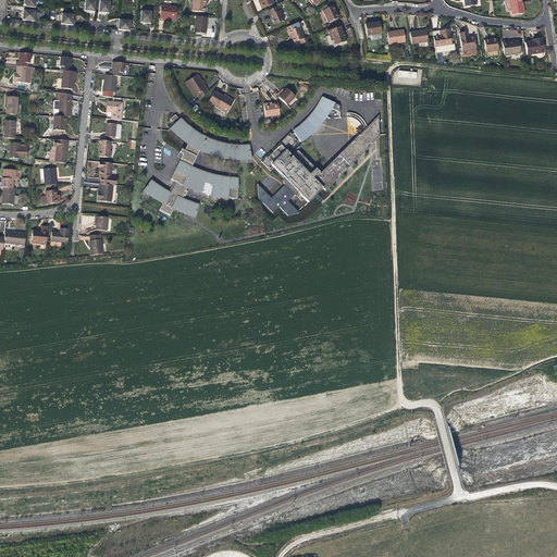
[(90,11),(95,11),(96,1),(86,0),(85,11),(90,11)]
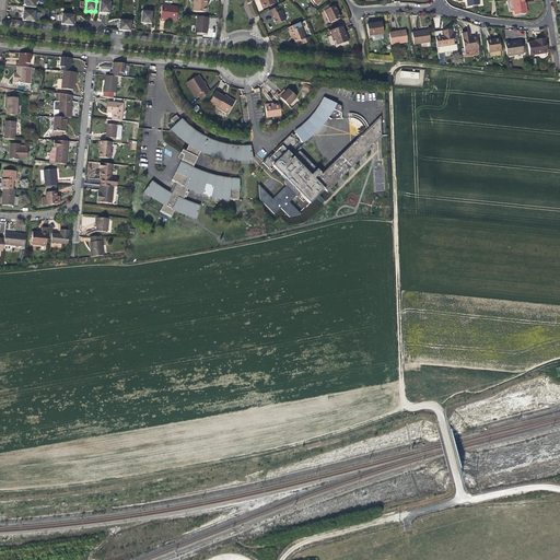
[(206,4),(207,4),(207,0),(194,0),(193,11),(205,12),(205,9),(206,4)]
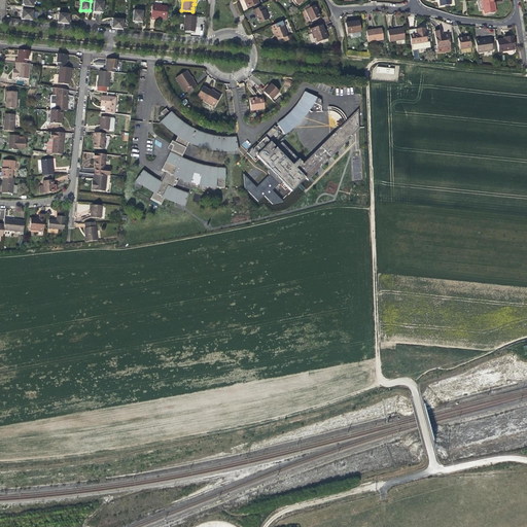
[(244,0),(247,8),(252,6),(251,6),(255,4),(255,5),(259,3),(257,0),(244,0)]
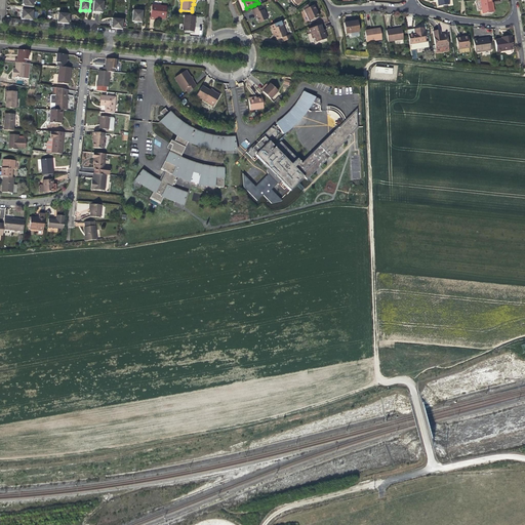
[(490,0),(477,0),(475,0),(477,12),(480,11),(481,15),(493,13),(490,0)]
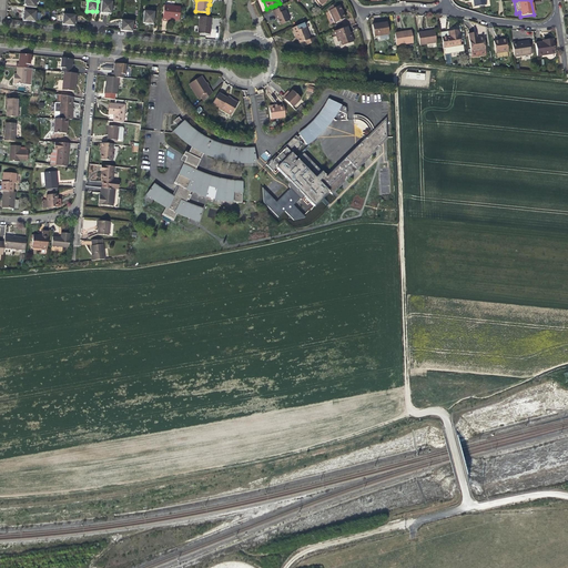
[(104,12),(111,13),(112,3),(102,2),(101,12),(104,12)]
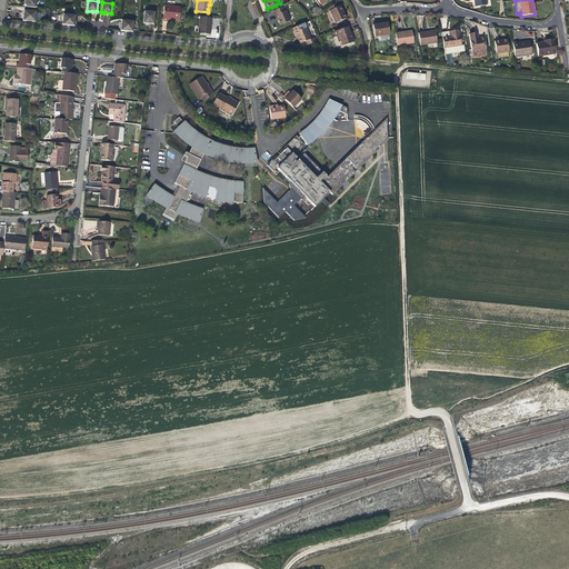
[(166,20),(168,21),(168,19),(180,20),(182,6),(166,3),(163,20),(166,20)]
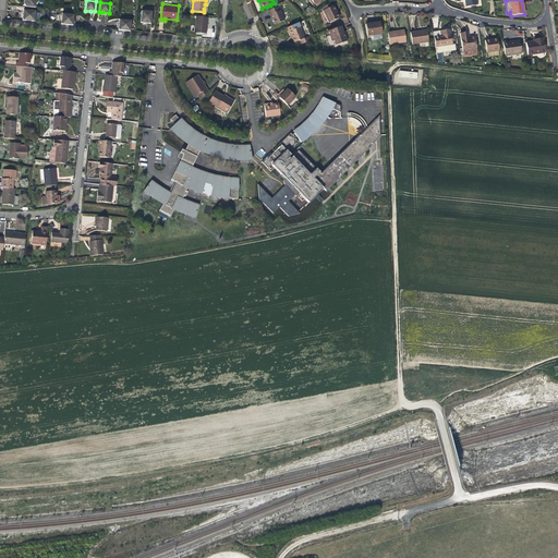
[(332,5),(331,7),(323,11),(328,23),(339,19),(332,5)]
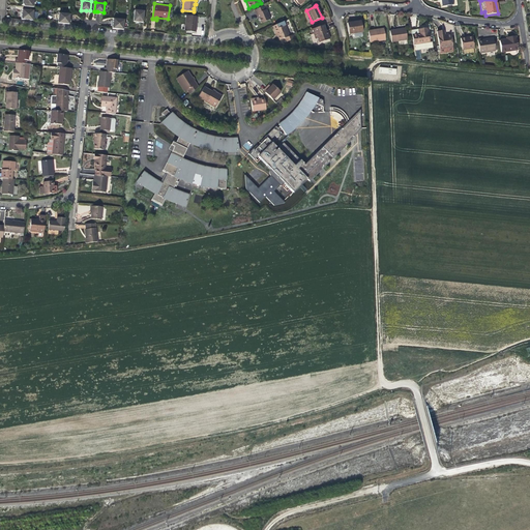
[(263,6),(254,10),(256,15),(257,13),(261,23),(270,19),(266,9),(265,9),(263,6)]
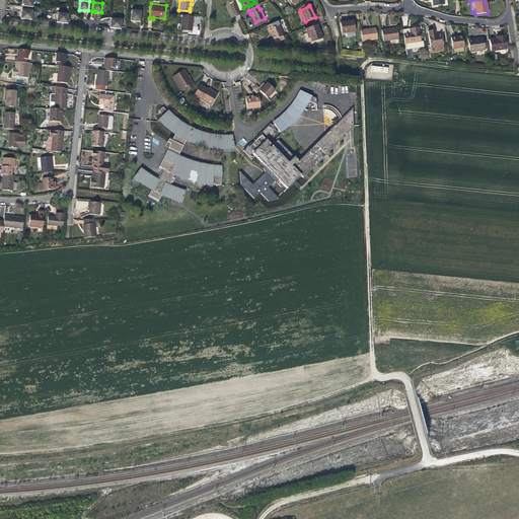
[(20,18),(31,19),(32,10),(21,9),(21,14),(20,18)]
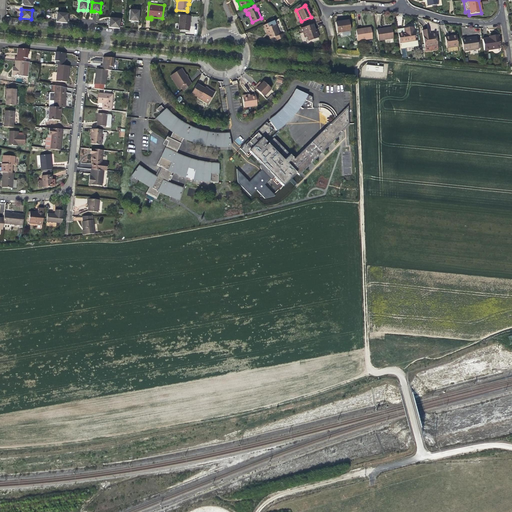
[(132,9),(131,20),(134,21),(139,21),(140,10),(132,9)]
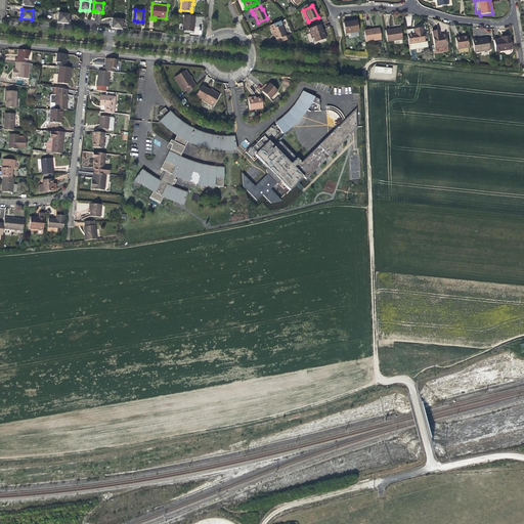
[(70,20),(70,13),(59,12),(58,22),(69,24),(70,20)]
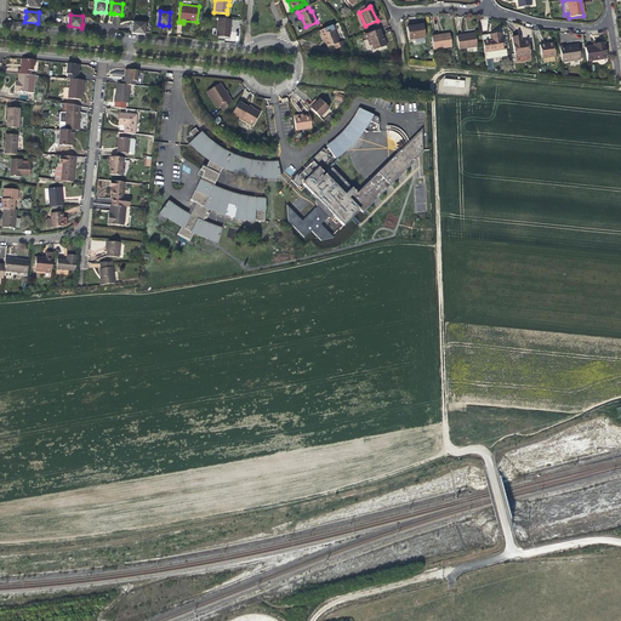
[(231,20),(218,18),(217,38),(228,38),(229,32),(231,20)]
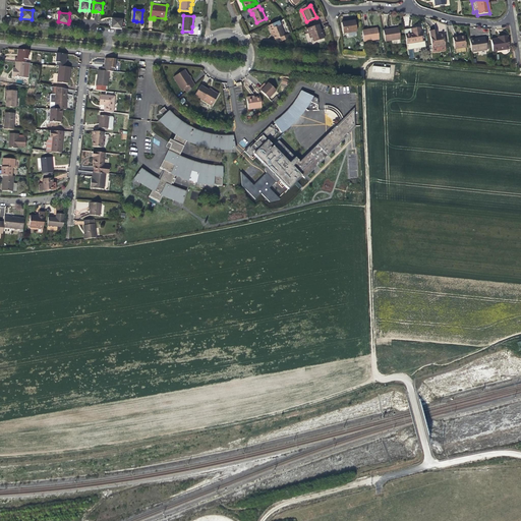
[(119,29),(120,19),(112,18),(112,20),(111,27),(119,29)]
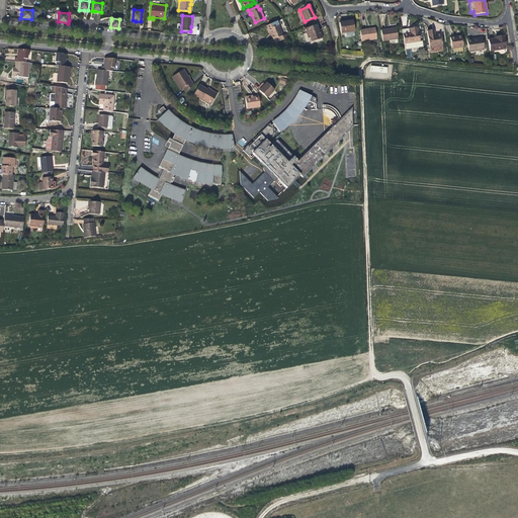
[(343,23),(338,24),(340,33),(354,31),(352,20),(343,22),(343,23)]
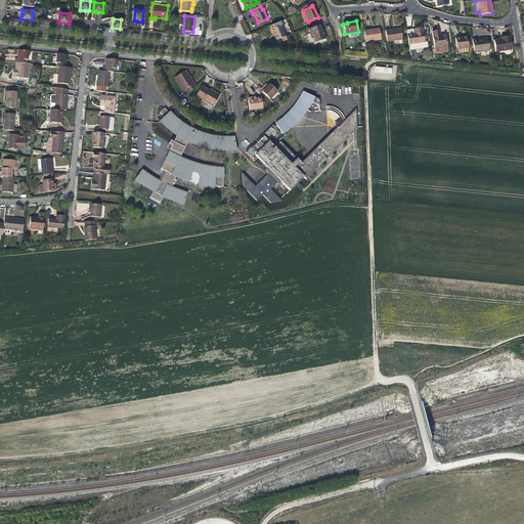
[(269,26),(272,33),(273,33),(274,36),(276,40),(281,38),(282,41),(291,38),(289,35),(287,36),(281,25),(278,26),(276,23),(269,26)]
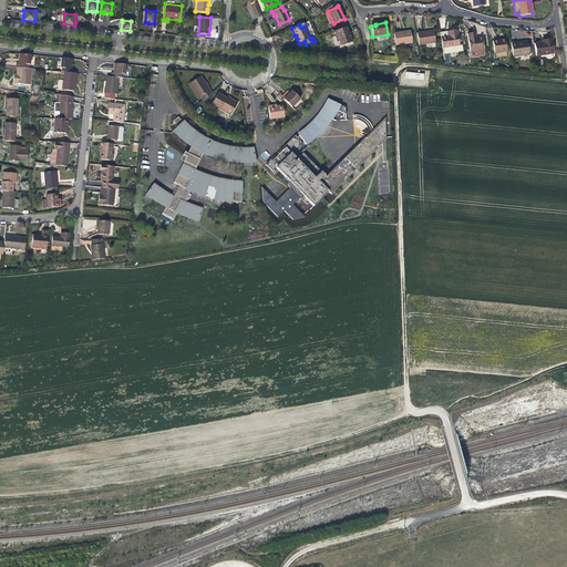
[(334,37),(337,42),(339,42),(340,47),(352,42),(349,33),(348,33),(346,27),(331,32),(333,37),(334,37)]
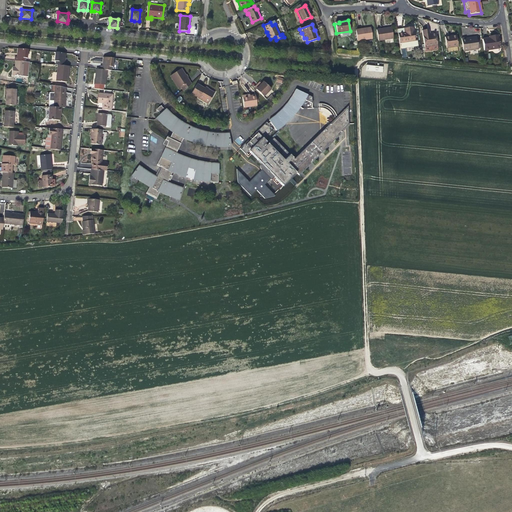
[(355,30),(356,41),(372,38),(370,28),(355,30)]
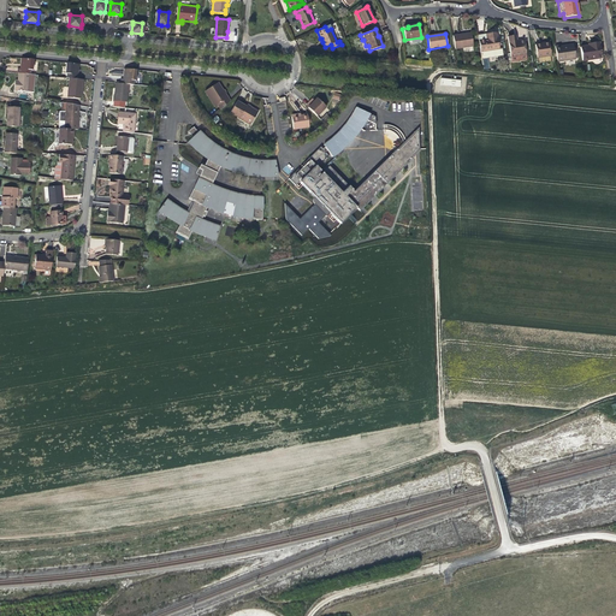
[(452,36),(455,49),(473,47),(471,34),(452,36)]
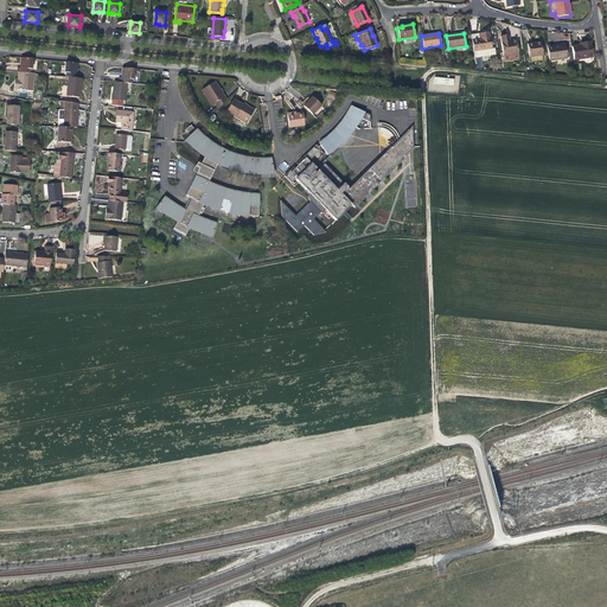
[(479,39),(471,40),(473,52),(492,49),(489,33),(478,34),(479,39)]
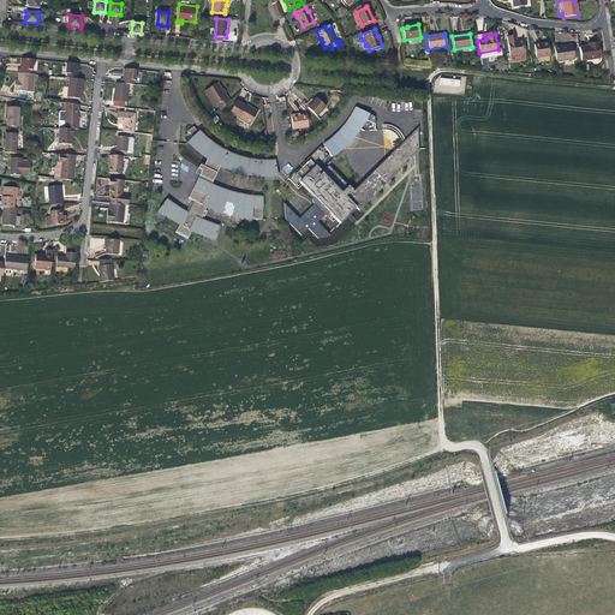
[(507,36),(509,57),(511,61),(526,59),(523,40),(515,41),(514,35),(507,36)]
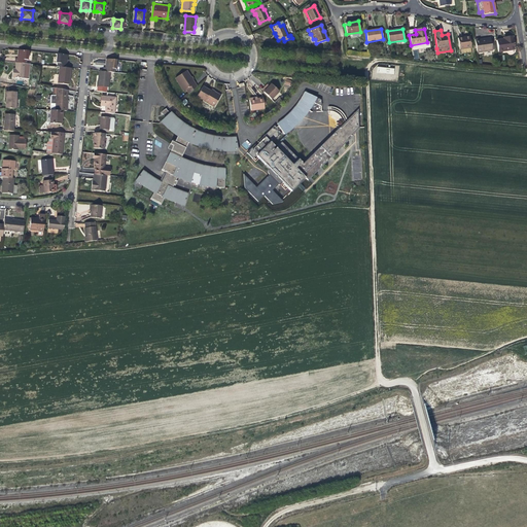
[(513,36),(506,37),(506,39),(504,40),(496,41),(498,53),(515,50),(513,36)]
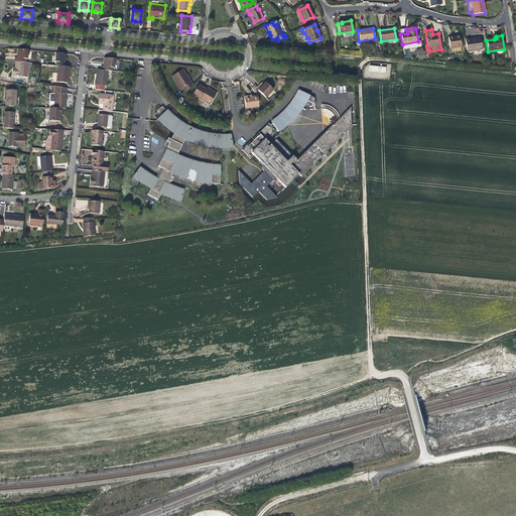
[(456,37),(455,36),(447,37),(449,48),(461,46),(460,37),(456,37)]
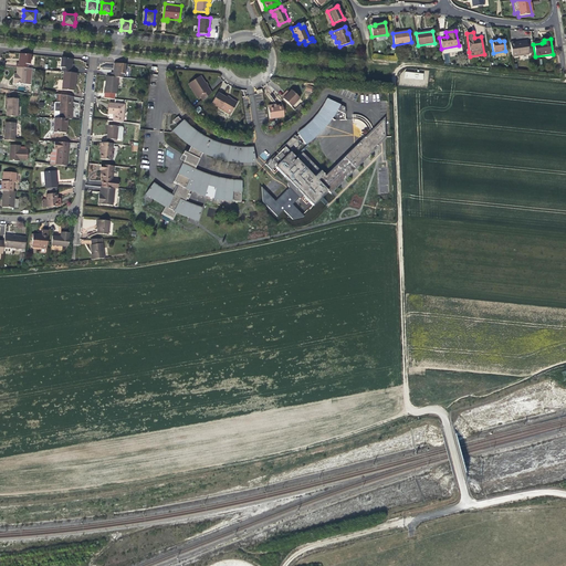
[(528,54),(526,43),(515,44),(514,43),(514,42),(510,43),(512,56),(528,54)]
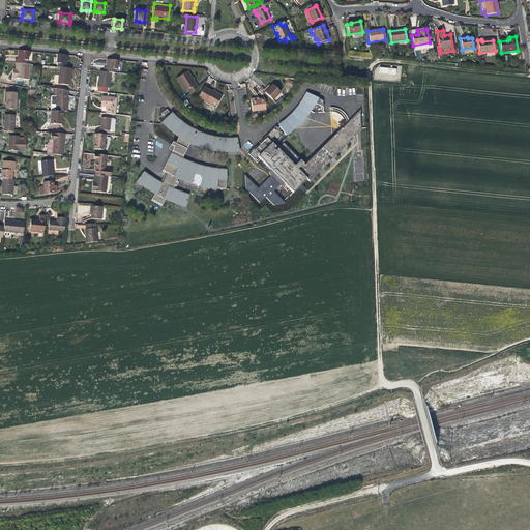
[(18,60),(27,61),(29,61),(30,54),(28,52),(19,51),(19,56),(18,60)]
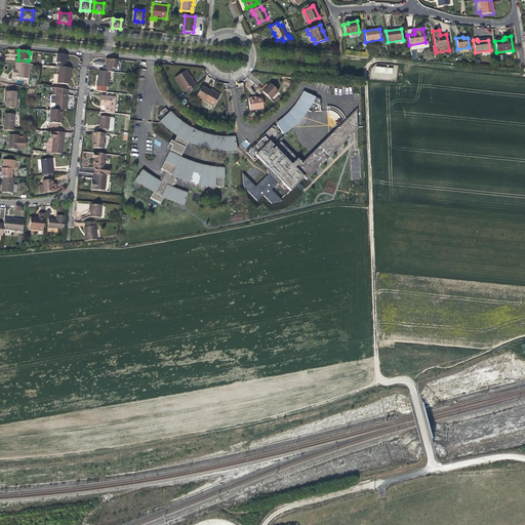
[(56,63),(57,63),(68,64),(68,61),(68,55),(58,54),(57,55),(56,63)]
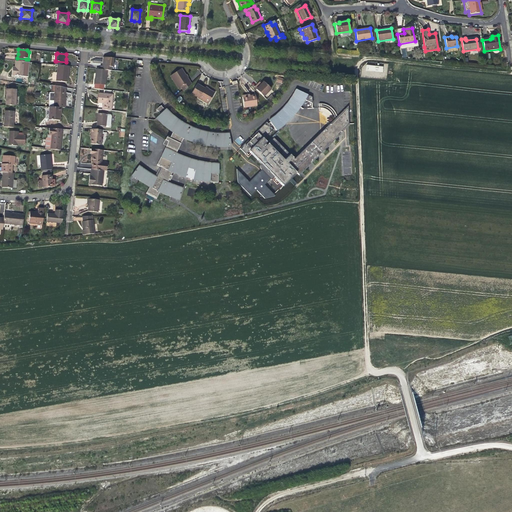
[(102,66),(111,67),(113,67),(113,60),(112,59),(103,58),(102,63),(102,66)]
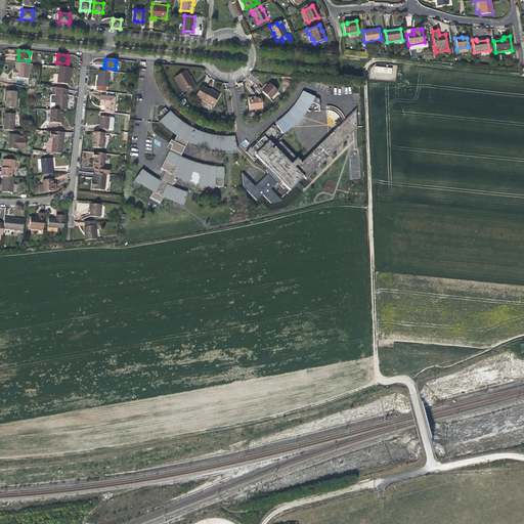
[(27,63),(16,62),(15,69),(15,72),(12,72),(12,77),(29,79),(31,64),(27,63)]
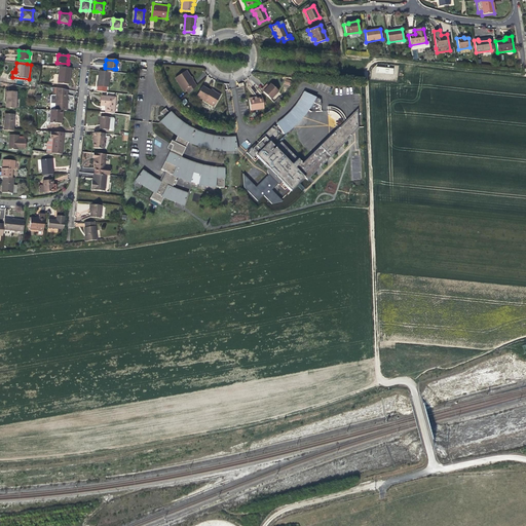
[(69,69),(60,68),(58,84),(68,85),(69,78),(70,78),(70,76),(71,69),(69,69)]
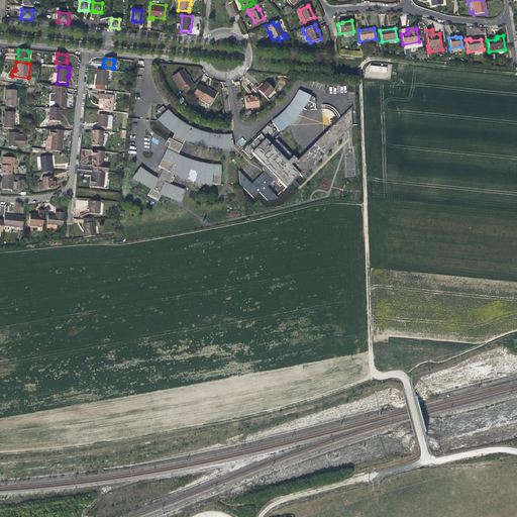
[(181,91),(183,89),(191,83),(189,80),(187,76),(183,70),(172,77),(181,91)]
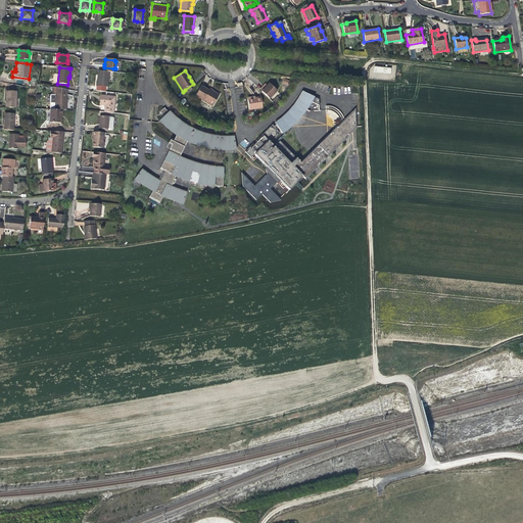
[(107,87),(109,73),(102,72),(101,72),(100,79),(99,86),(107,87)]
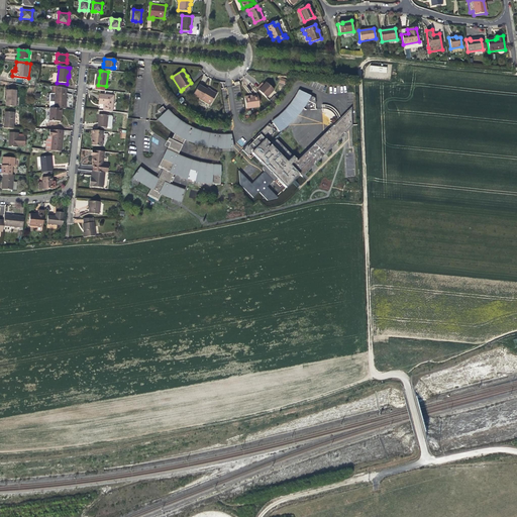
[(193,86),(191,83),(183,89),(186,93),(193,86)]
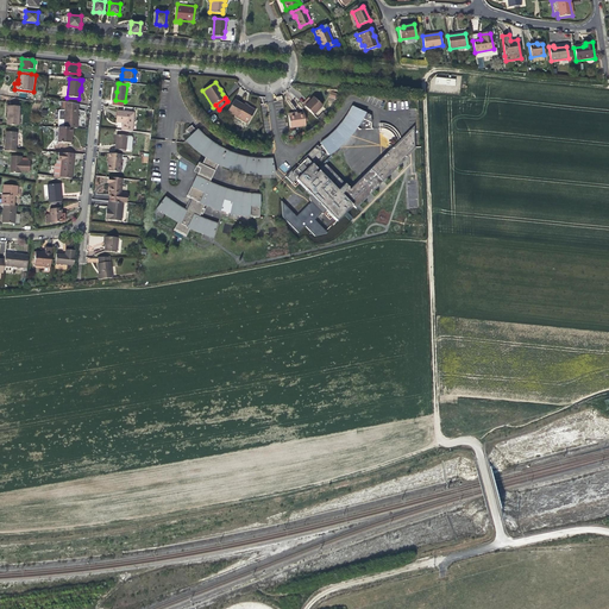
[(314,98),(311,101),(305,106),(313,115),(322,107),(314,98)]
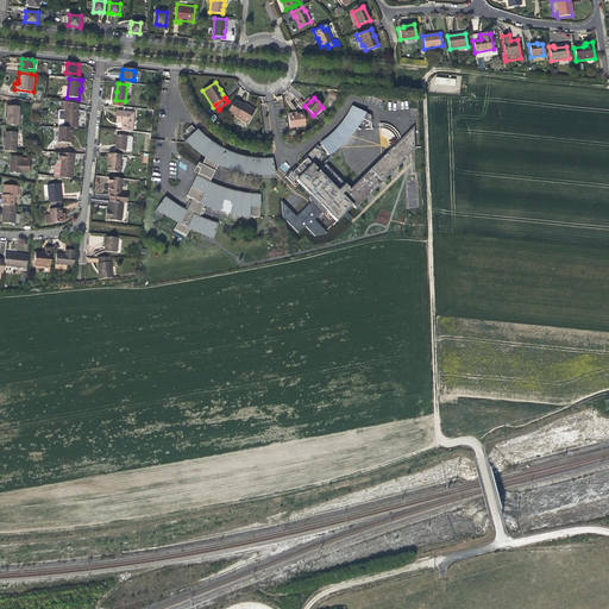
[(227,112),(239,119),(245,107),(243,106),(234,101),(227,112)]
